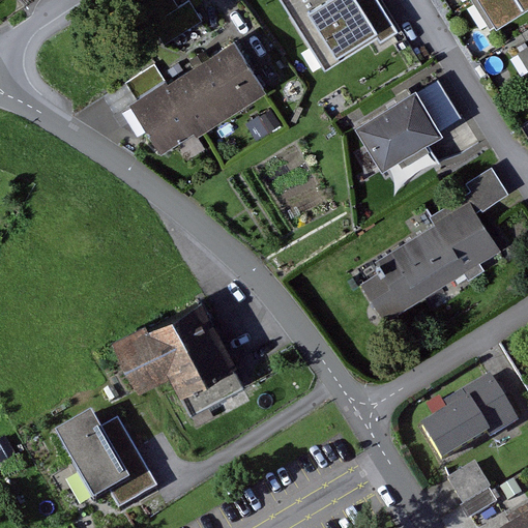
[(178,7),(173,0),(132,0),(162,46),(201,21),(187,1),(178,7)]
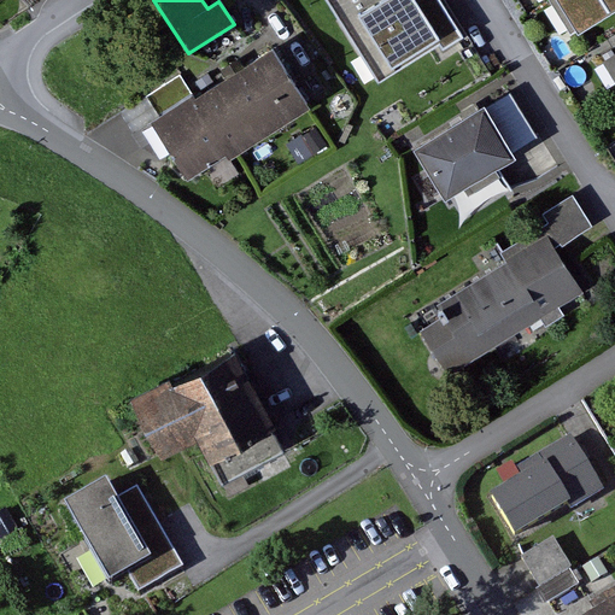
[(328,0),(376,76),(435,39),(439,46),(461,33),(439,0),(328,0)]
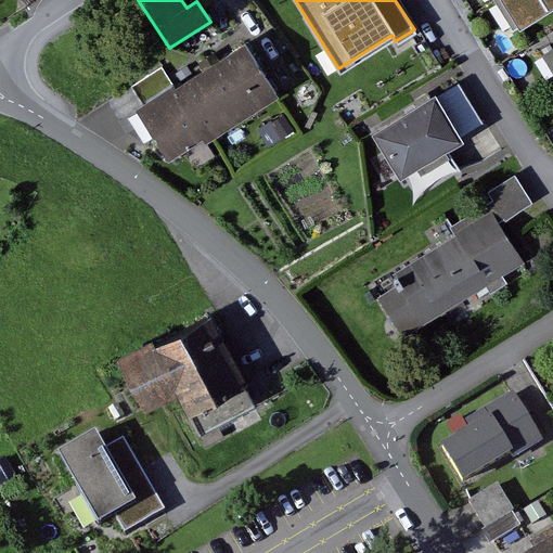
[(523,0),(532,14),(552,0),(523,0)]
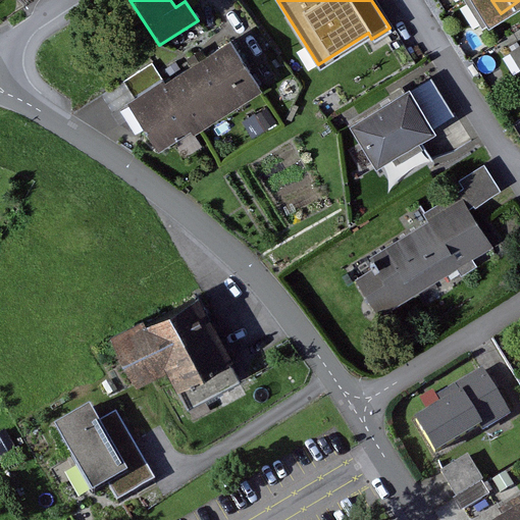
[(228,42),(125,104),(156,153),(198,127),(258,92),(228,42)]
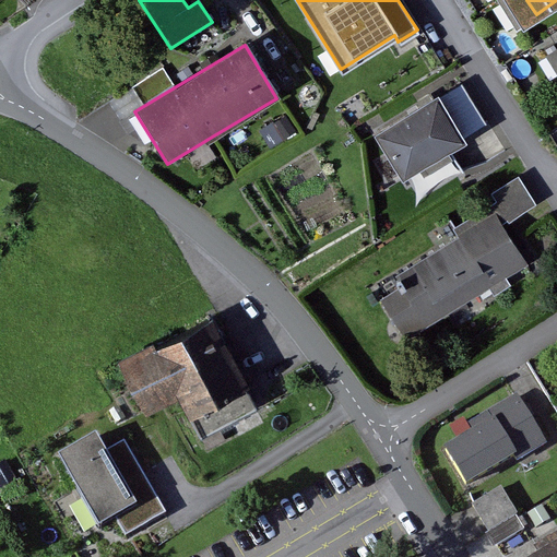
[(464,66),(448,76),(471,114),(487,103),(464,66)]
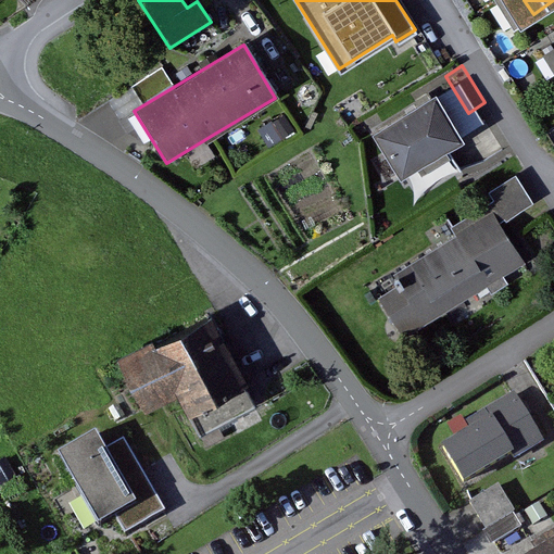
[(171,83),(161,67),(130,86),(136,95),(140,101),(171,83)]
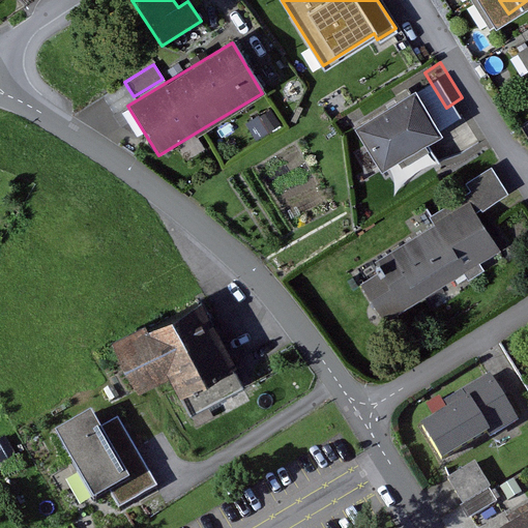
[(411,91),(353,128),(381,170),(440,135),(411,91)]
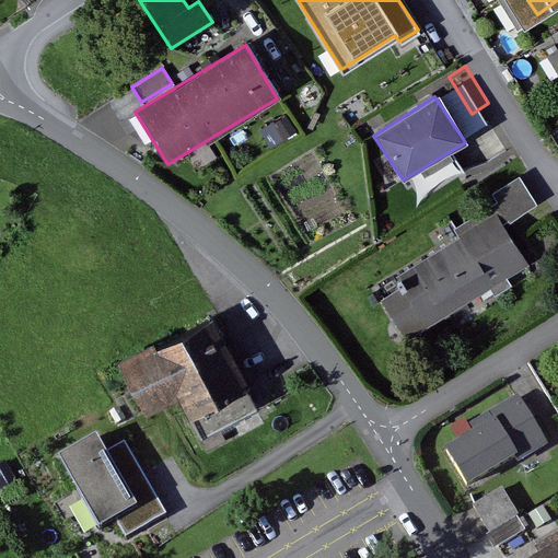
[(522,175),(495,192),(511,220),(539,204),(522,175)]
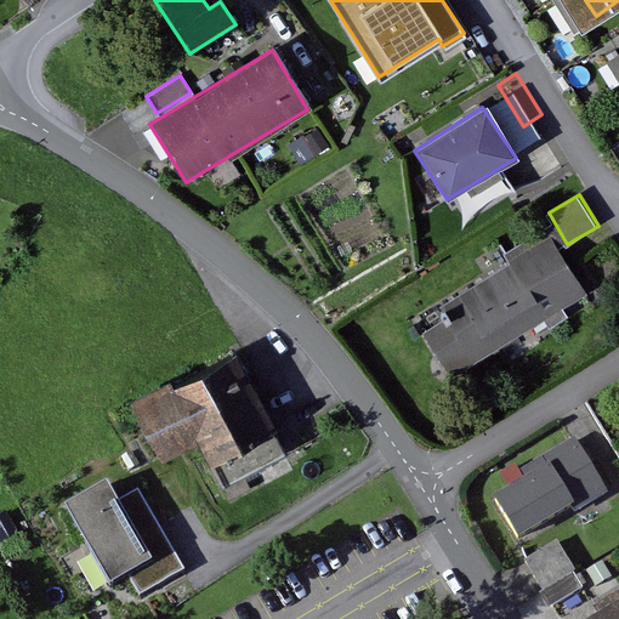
[(450,312),(422,329),(452,376),(592,291),(557,234),(444,302),(450,312)]
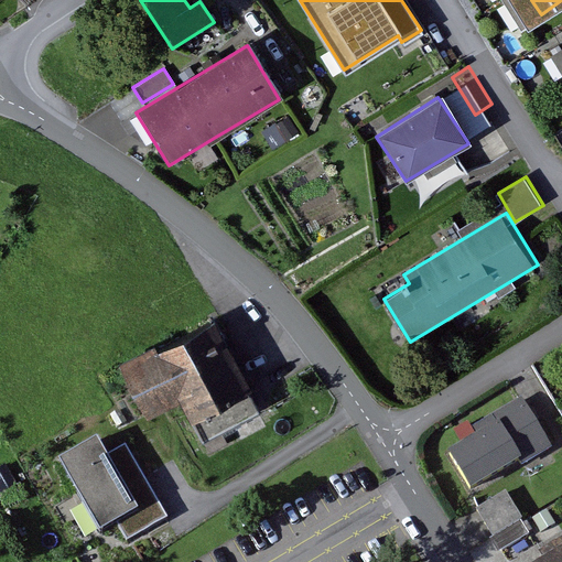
[(158,347),(125,364),(153,421),(186,404),(207,446),(266,418),(179,240),(119,269),(158,347)]
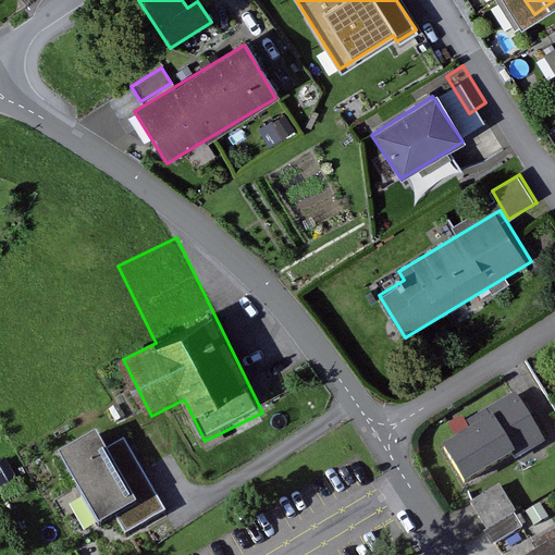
[(476,431),(449,446),(471,483),(545,440),(516,392),(469,419),(476,431)]
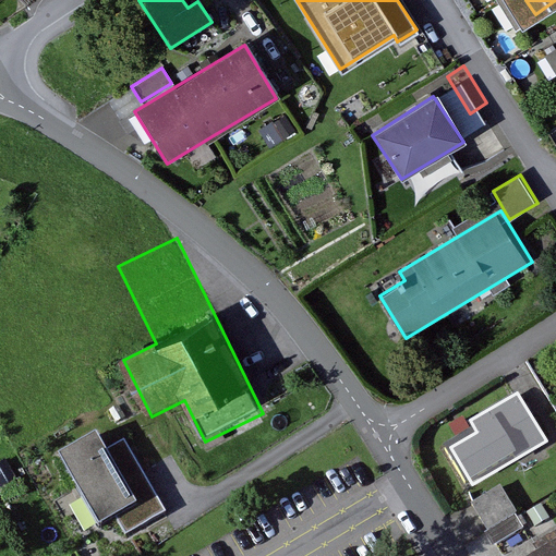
[(59,452),(100,523),(113,516),(124,534),(164,511),(121,438),(103,449),(93,433),(59,452)]
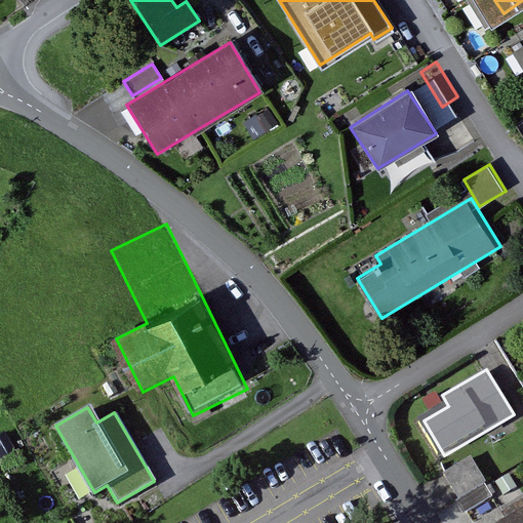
[(473,457),(446,474),(461,499),(488,484),(473,457)]
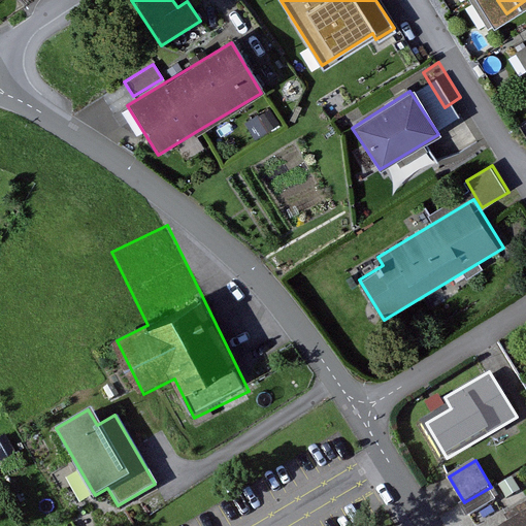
[(513,525),(510,525),(525,525),(525,503),(506,516),(513,525)]
